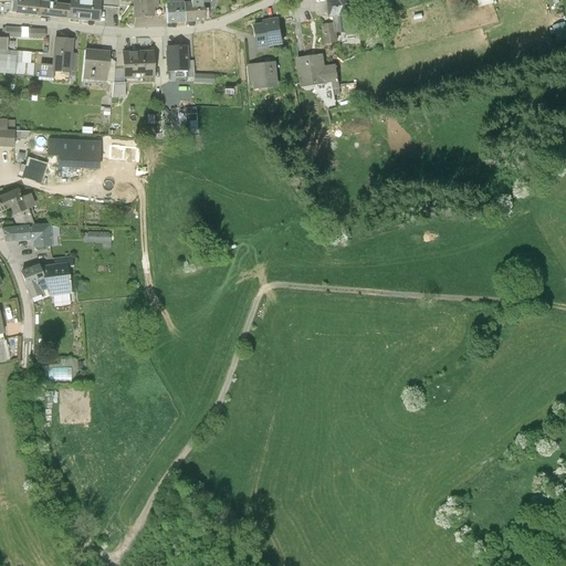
[(17,18),(39,20),(40,4),(38,4),(32,4),(33,2),(18,0),(17,18)]
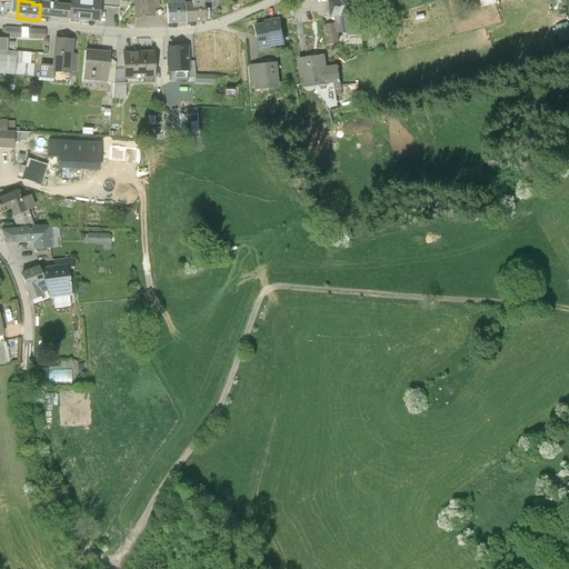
[(156,0),(132,0),(135,19),(153,18),(152,8),(157,8),(156,0)]
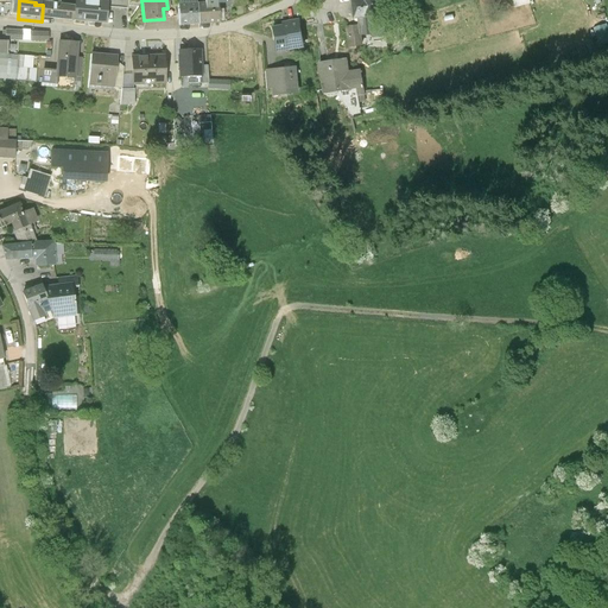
[(379,0),(355,0),(350,1),(353,21),(358,20),(382,18),(391,17),(390,1),(380,2),(379,0)]
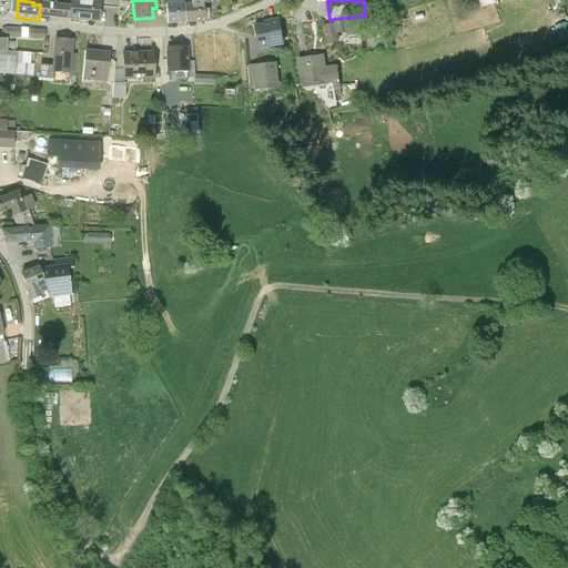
[(70,1),(69,8),(68,22),(98,24),(100,3),(84,2),(70,1)]
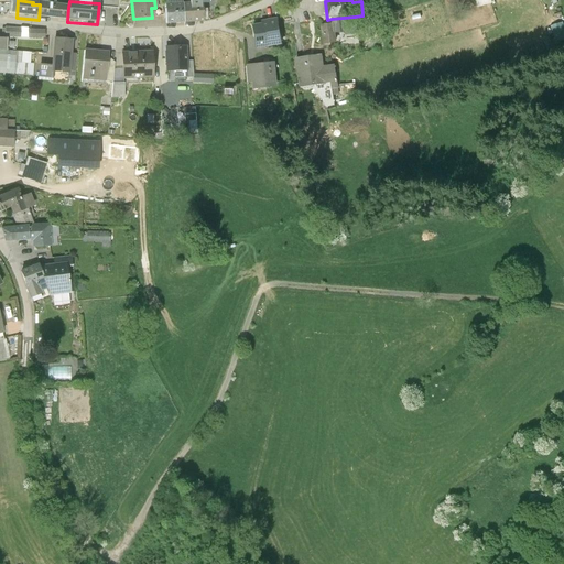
[(188,4),(183,4),(185,23),(203,22),(201,3),(188,4)]
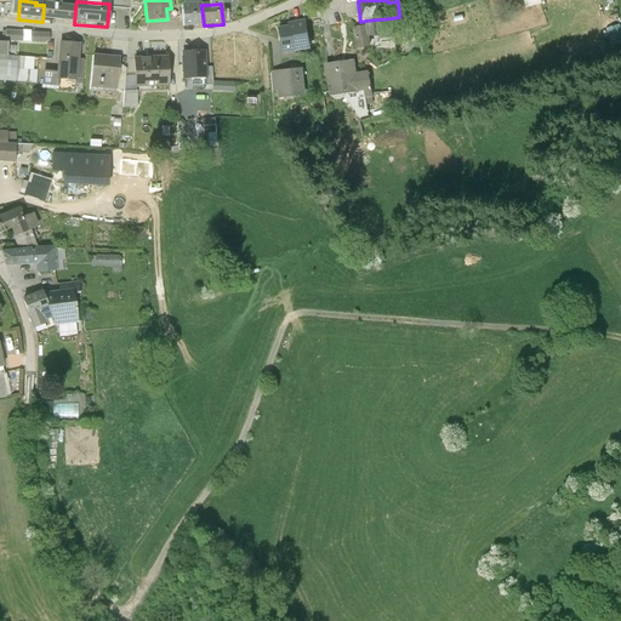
[(52,6),(44,5),(43,22),(74,24),(75,9),(52,6)]
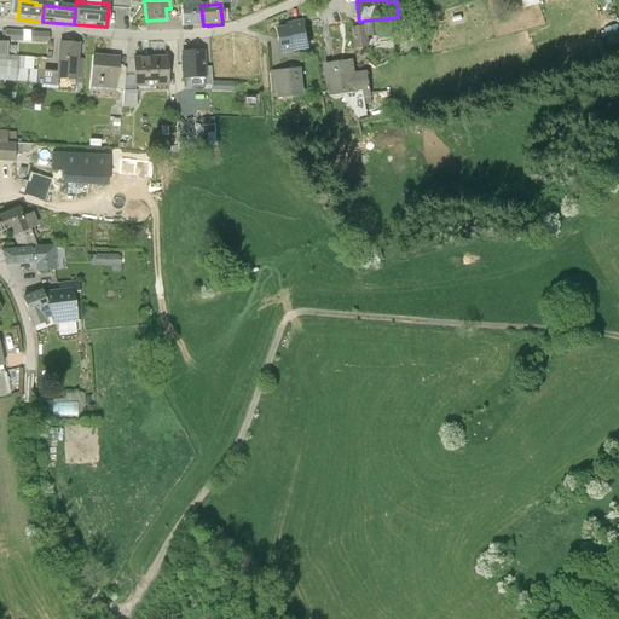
[(201,5),(179,7),(181,28),(203,25),(201,5)]
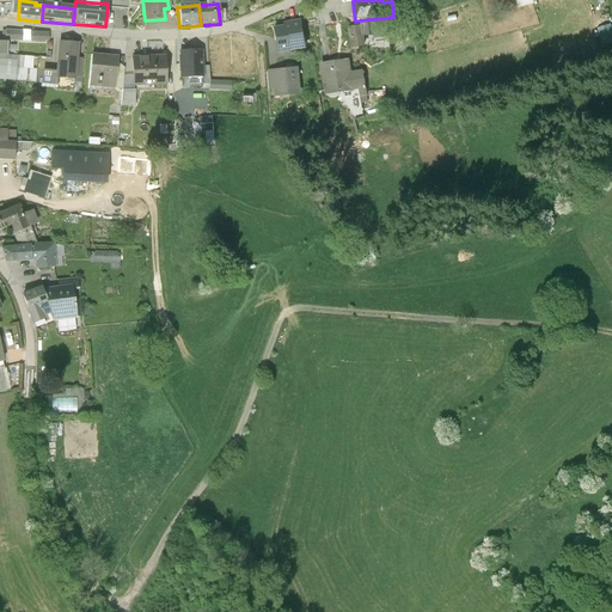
[(387,36),(385,18),(360,20),(360,28),(362,40),(387,36)]
